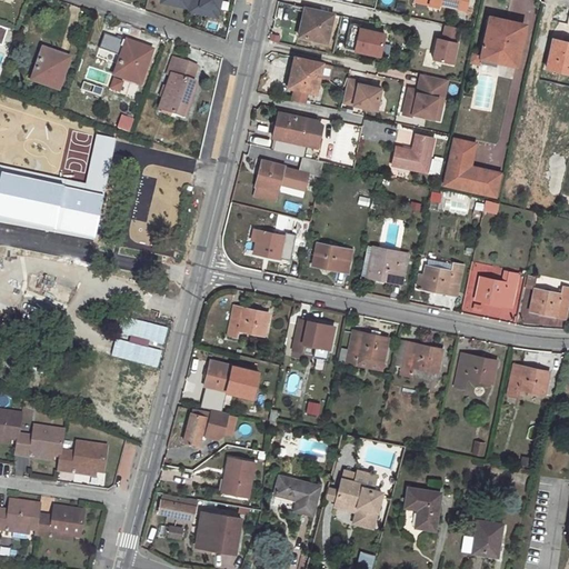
[(160,0),(159,5),(219,16),(221,0),(160,0)]
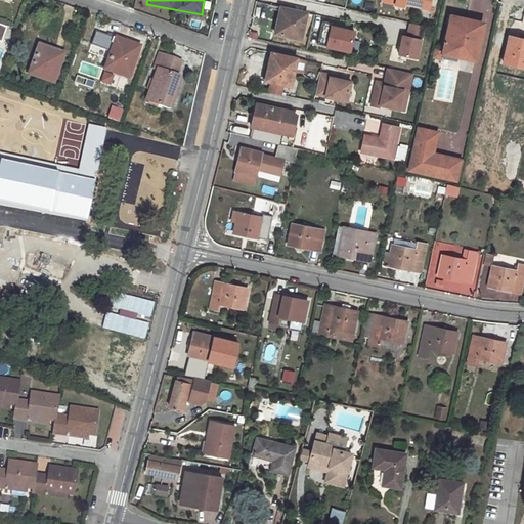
[(431,0),(423,0),(422,8),(429,9),(431,0)]
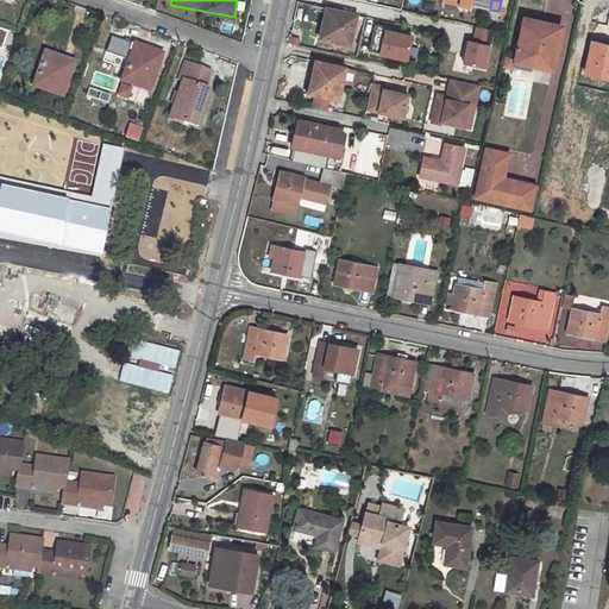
[(327,7),(320,38),(350,45),(357,14),(327,7)]
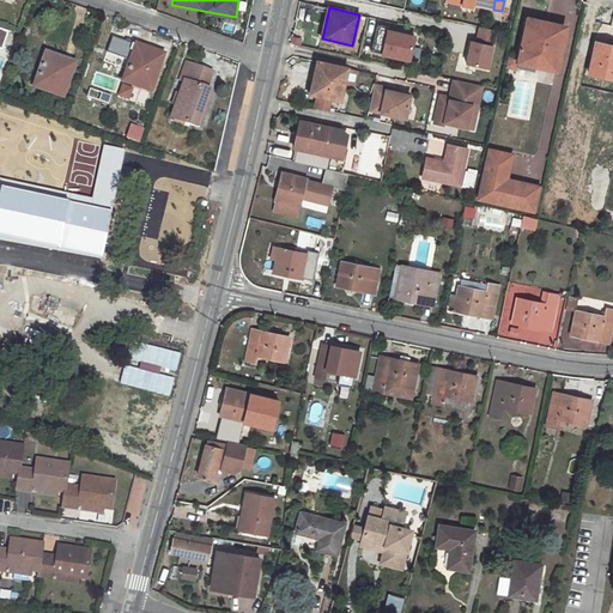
[(527,25),(519,61),(519,62),(556,71),(564,32),(527,25)]
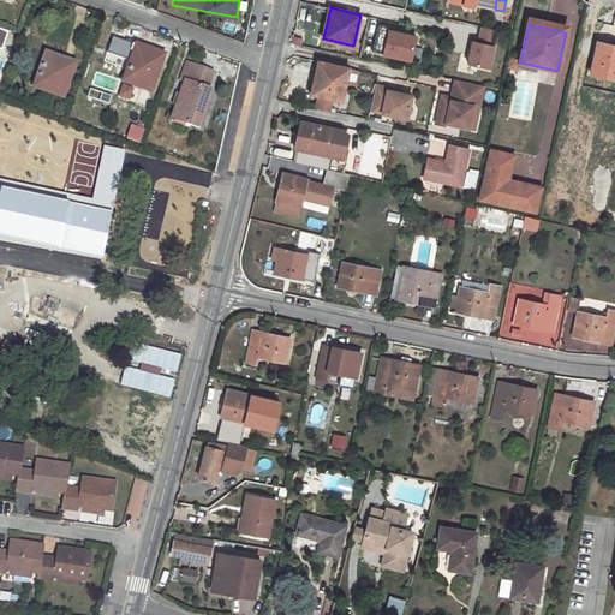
[(416,43),(418,34),(388,27),(381,54),(416,61),(419,45),(416,43)]
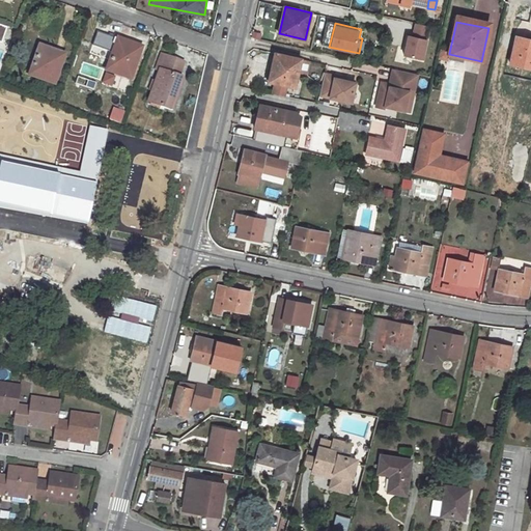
[(422,59),(429,26),(416,23),(413,36),(409,35),(403,55),(422,59)]
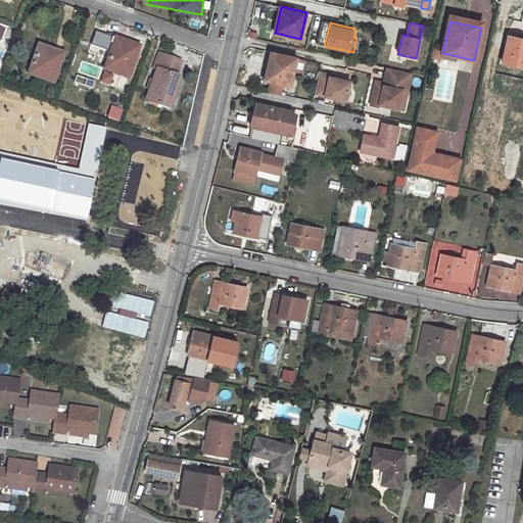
[(95,32),(92,45),(108,49),(111,35),(95,32)]
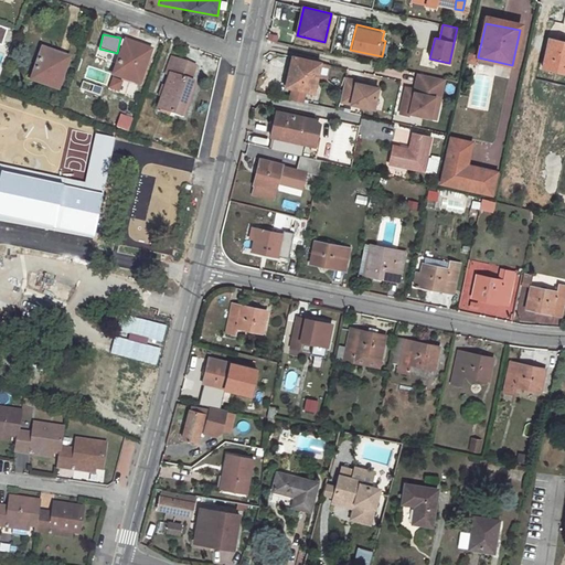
[(548,42),(543,68),(564,72),(564,41),(555,40),(555,43),(548,42)]
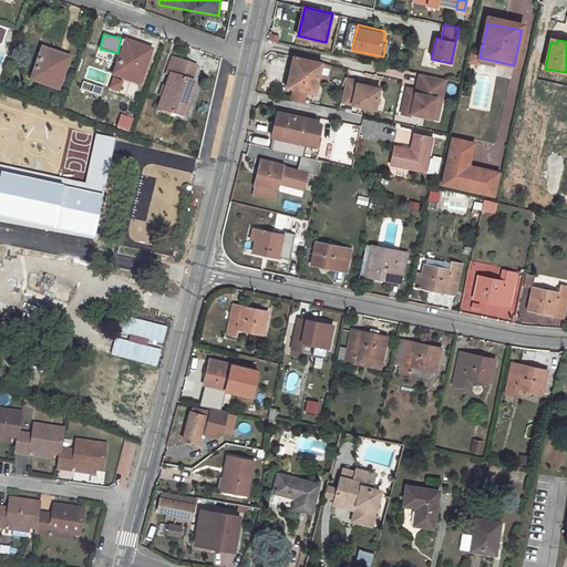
[(125,47),(115,75),(140,84),(148,58),(136,53),(137,51),(125,47)]
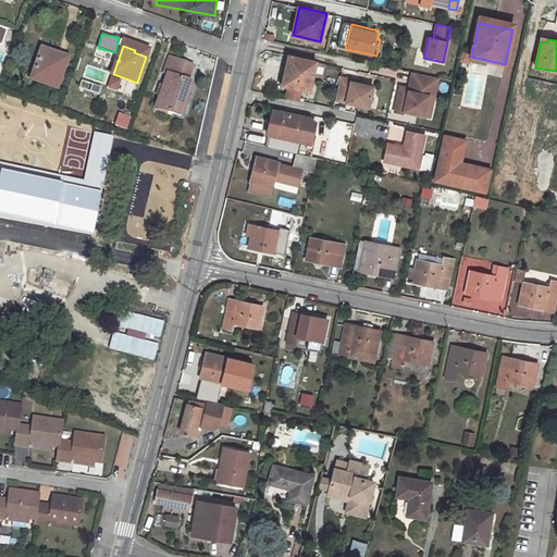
[(111,60),(113,52),(97,47),(95,54),(111,60)]
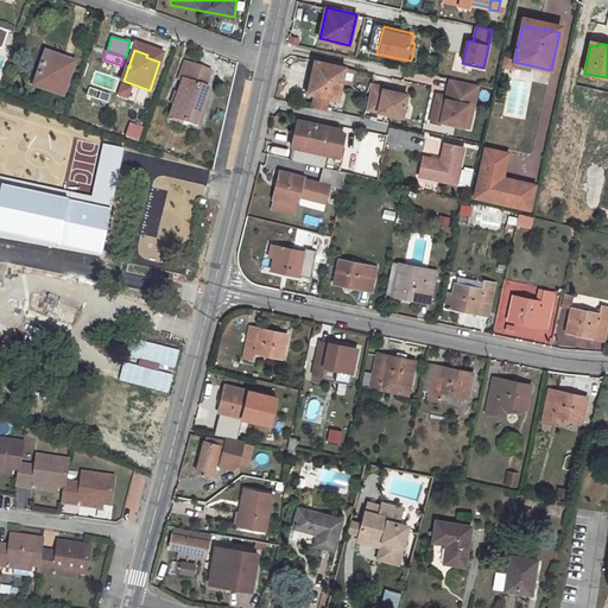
[(426,55),(424,67),(432,69),(435,56),(426,55)]
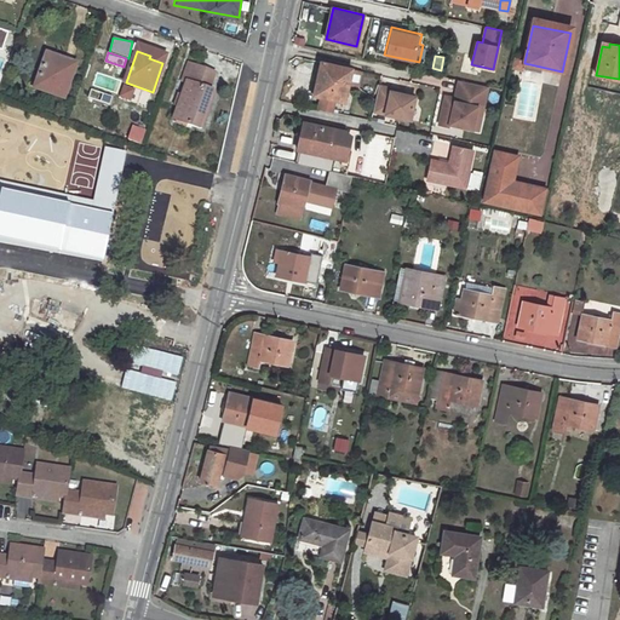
[(45,57),(35,87),(64,97),(74,67),(45,57)]
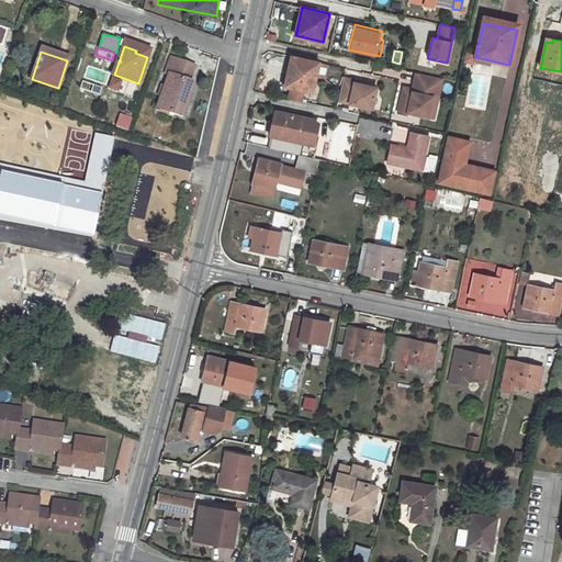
[(465,54),(464,63),(473,65),(475,57),(475,56),(465,54)]
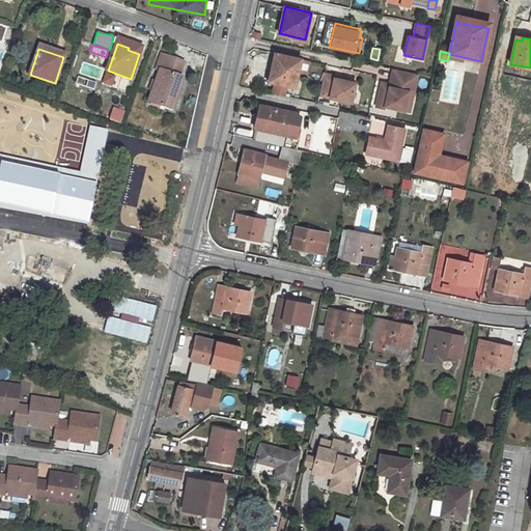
[(308,60),(275,53),(269,82),(275,83),(273,93),(285,95),(287,85),(295,87),(298,73),(305,75),(308,60)]
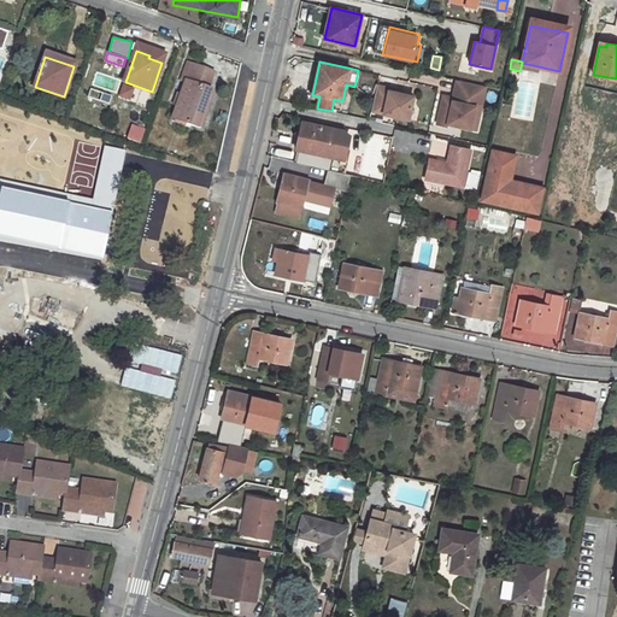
[(212,92),(207,90),(213,74),(188,64),(182,82),(186,83),(172,119),(199,129),(212,92)]
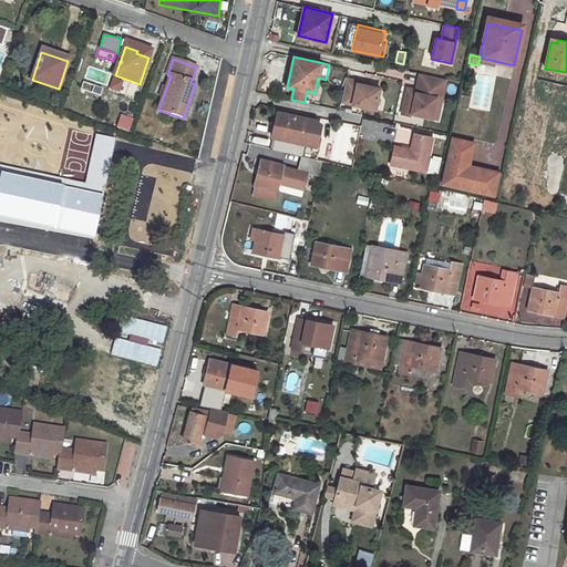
[(441,99),(445,79),(419,73),(415,89),(415,92),(406,90),(401,112),(411,114),(411,113),(431,117),(436,98),(441,99)]
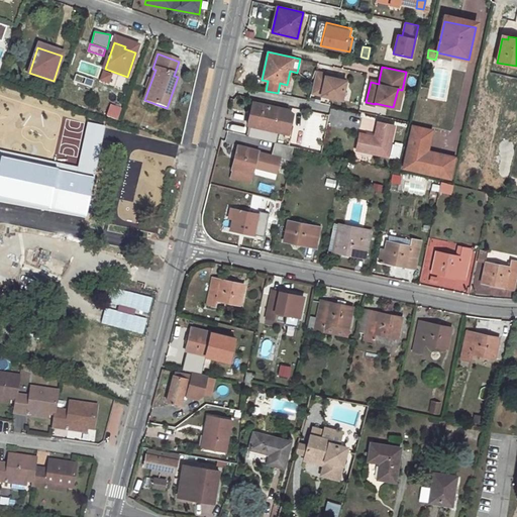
[(327,74),(316,71),(311,92),(342,99),(346,80),(334,77),(326,76),(327,74)]
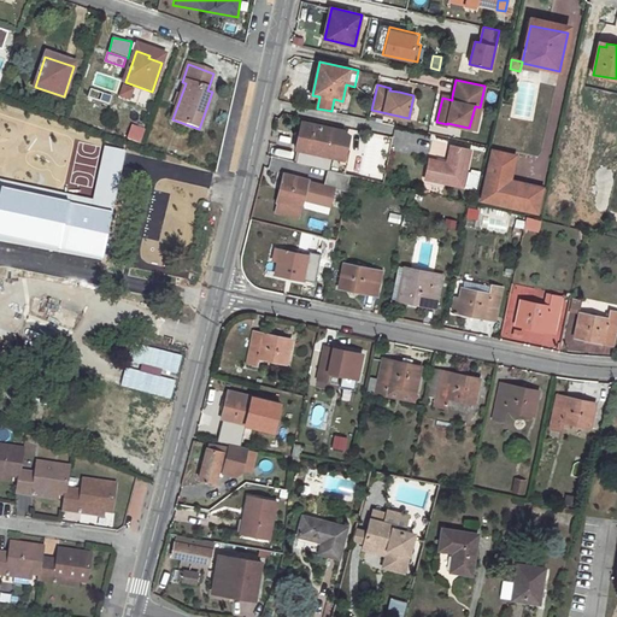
[(475,106),(469,128),(475,129),(480,107),(475,106)]
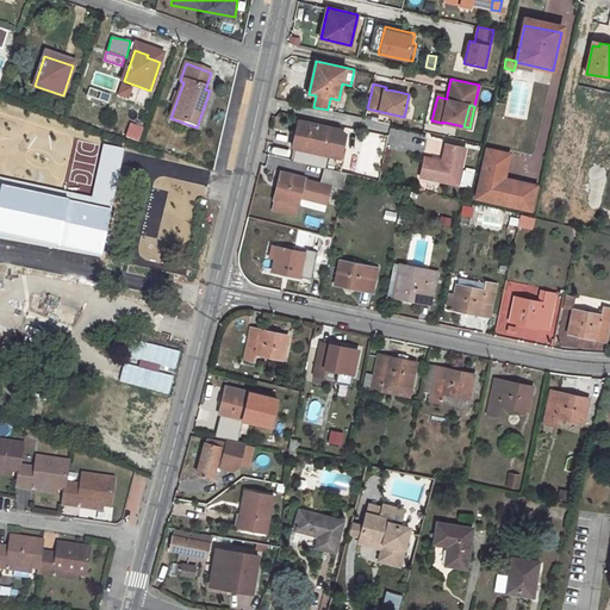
[(124,137),(138,142),(143,126),(130,122),(124,137)]
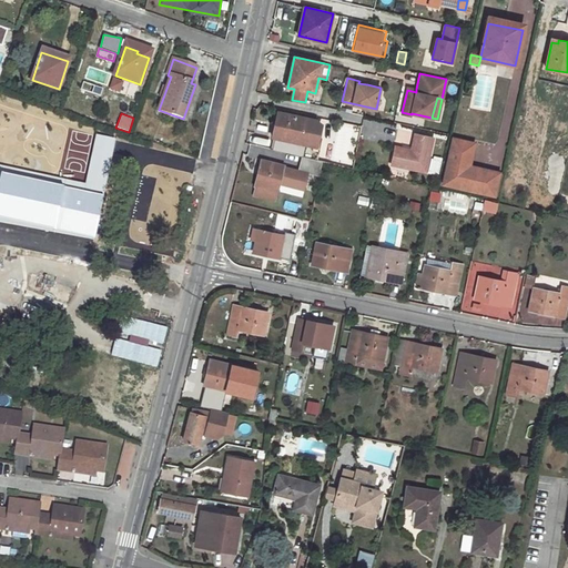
[(275,139),(273,150),(317,160),(320,148),(316,148),(321,125),(317,121),(281,113),(279,122),(275,139)]
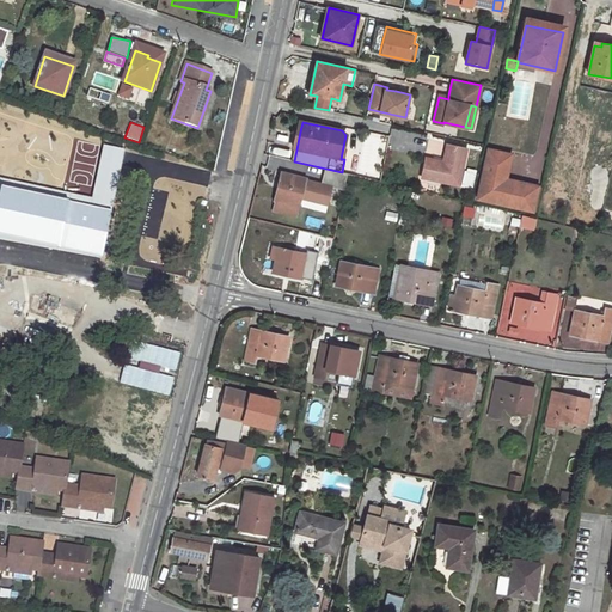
[(390,130),(389,151),(427,152),(427,132),(390,130)]
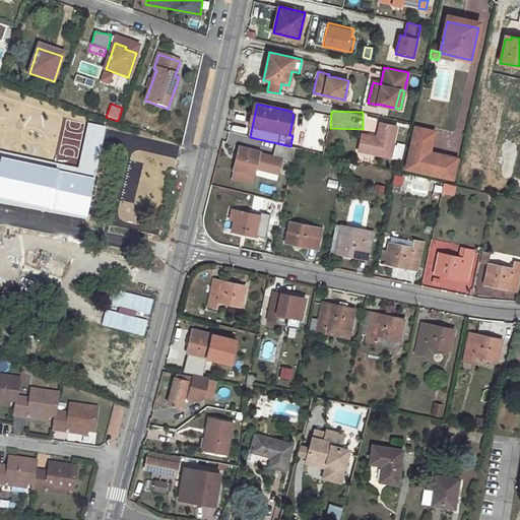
[(105,126),(88,122),(79,167),(0,149),(0,203),(88,219),(105,126)]
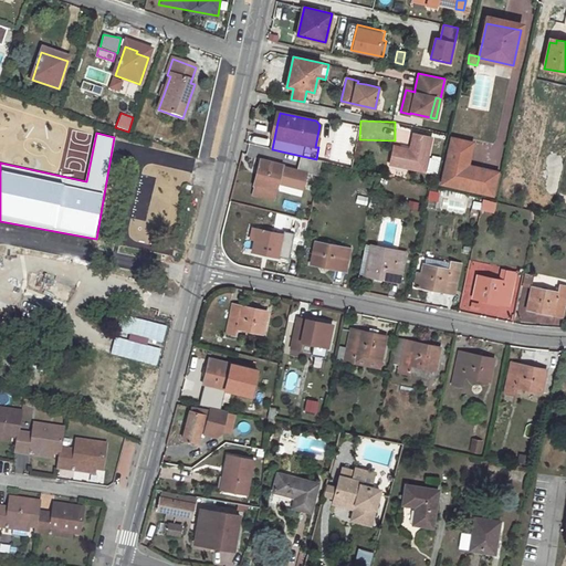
[(394,146),(390,164),(425,171),(431,138),(413,135),(410,149),(394,146)]
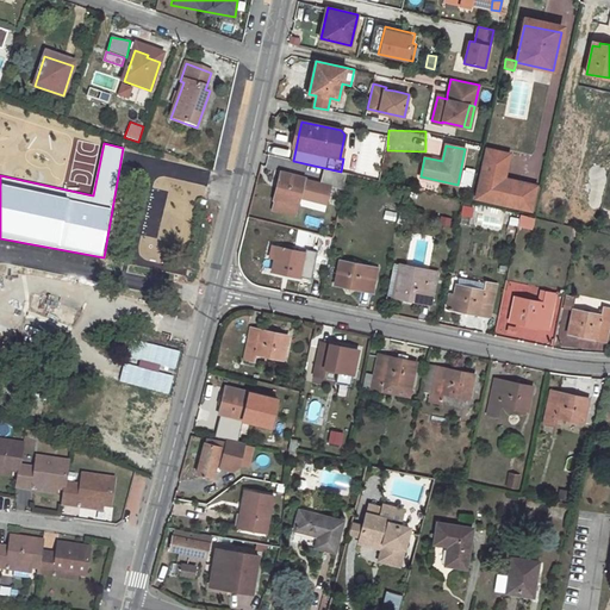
[(486,148),(475,197),(530,210),(536,186),(504,178),(509,154),(486,148)]
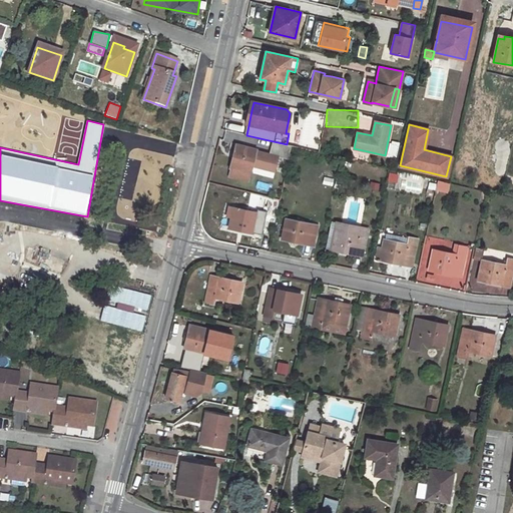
[(397,157),(398,142),(390,141),(389,156),(397,157)]
